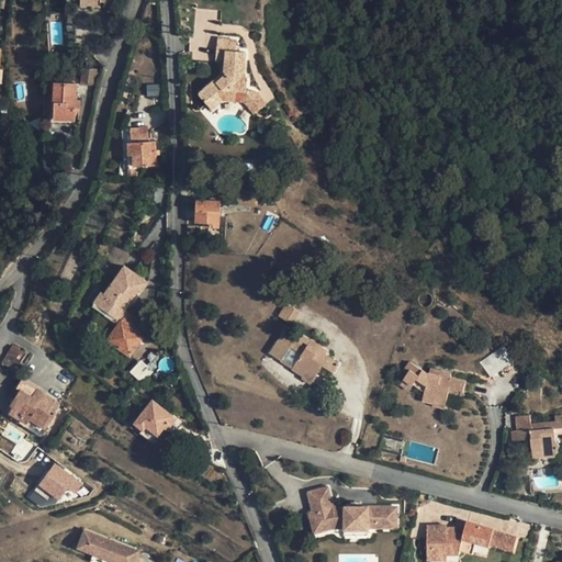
[(74,11),(77,9),(67,2),(66,11),(74,11)]
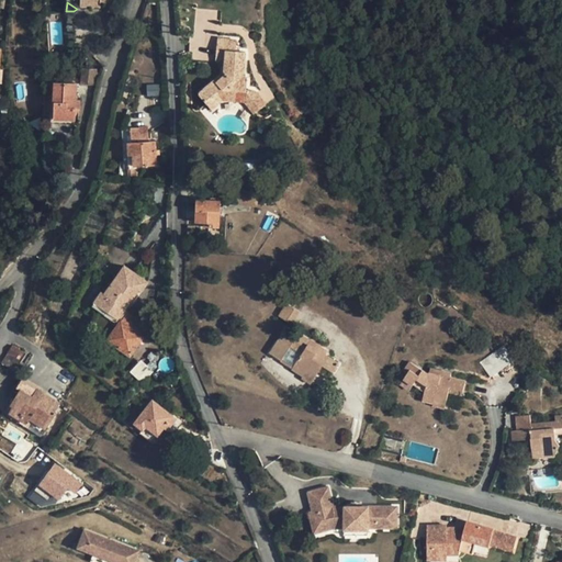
[(226,63),(225,66),(225,76),(217,83),(215,80),(199,94),(211,109),(222,99),(246,101),(246,91),(247,78),(243,78),(245,52),(236,51),(237,40),(217,37),(215,60),(226,63)]
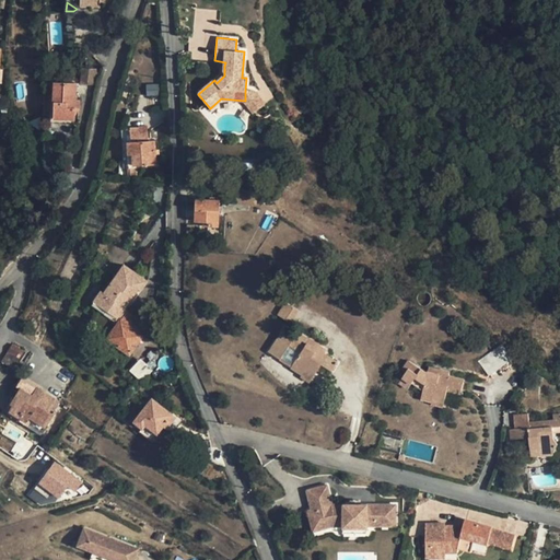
[(81,68),(81,83),(94,83),(96,69),(81,68)]
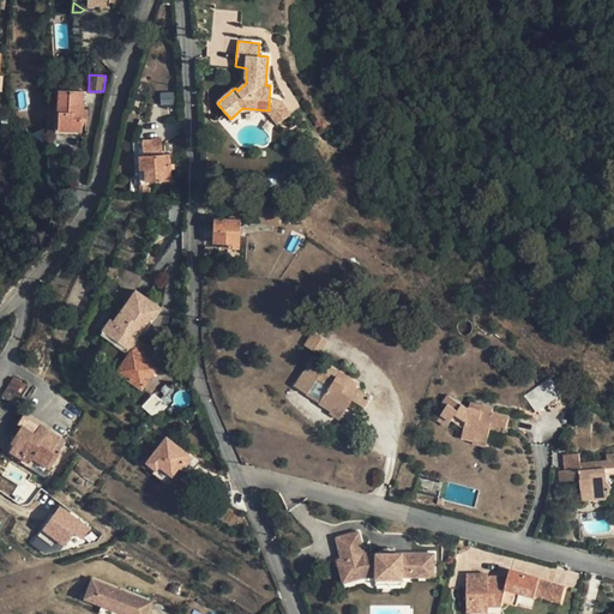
[(77,91),(60,91),(59,110),(60,110),(60,130),(82,131),(82,119),(80,119),(80,108),(83,108),(84,92),(77,91)]
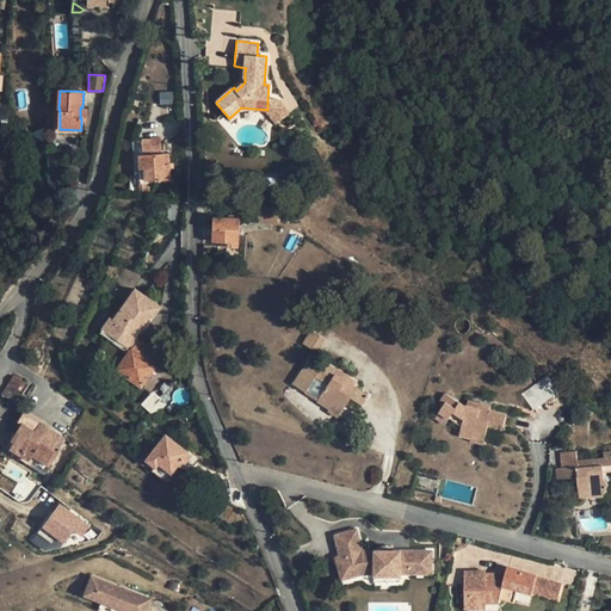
[(278,100),(277,99),(276,99),(267,99),(267,110),(276,121),(288,112),(278,100)]
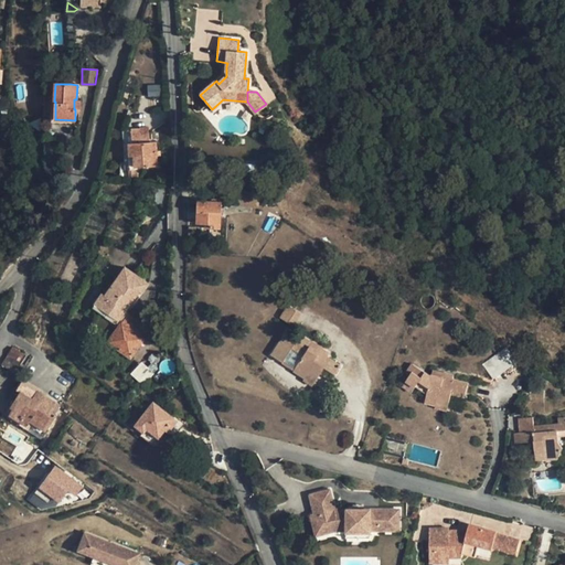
[(157,156),(157,150),(156,142),(149,144),(148,131),(140,132),(139,129),(132,129),(134,144),(134,155),(135,167),(157,164),(157,156)]
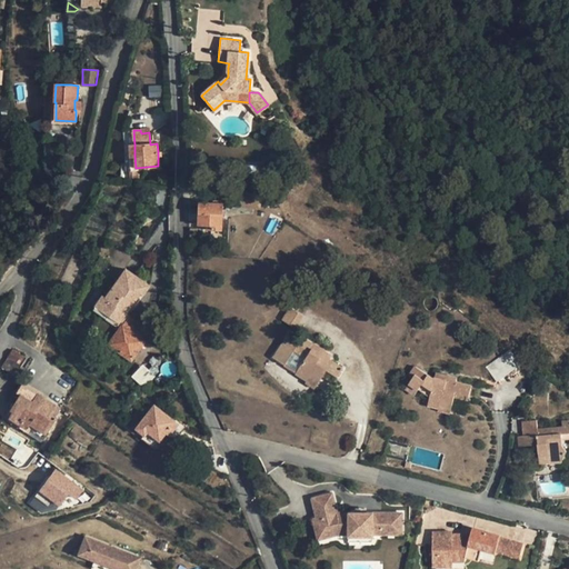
[(157,190),(157,206),(168,206),(168,190),(157,190)]
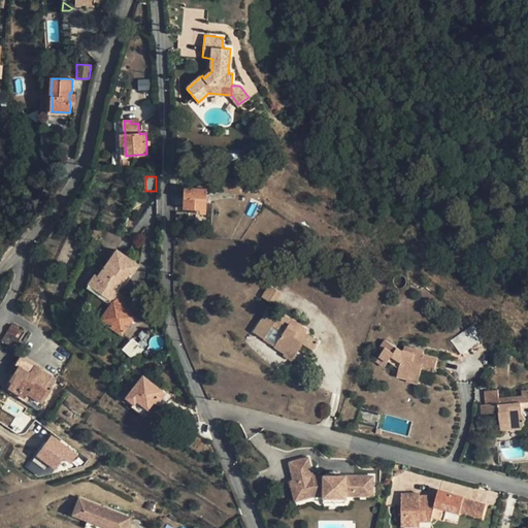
[(197,208),(197,212),(205,213),(206,189),(185,188),(184,208),(192,208),(197,208)]
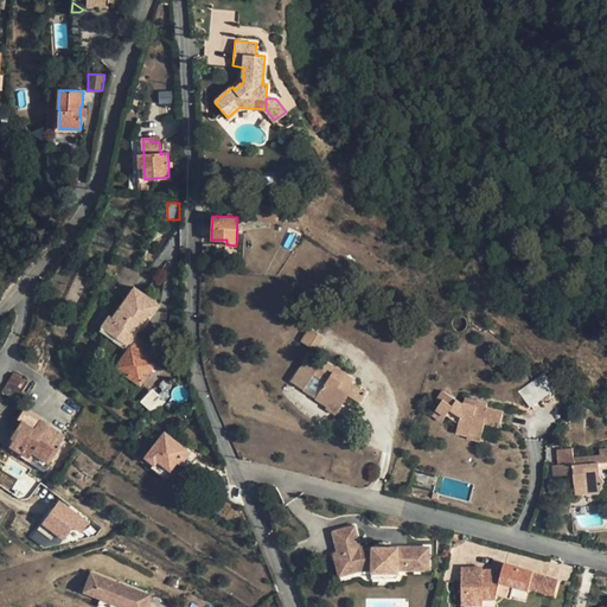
[(122,324),(114,334),(126,343),(131,347),(128,351),(116,368),(140,383),(161,353),(134,334),(149,312),(153,314),(159,305),(134,288),(114,318),(122,324)]
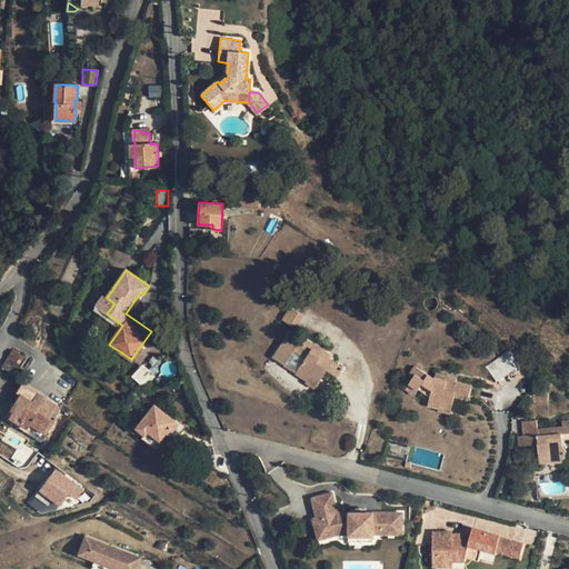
[(107,298),(103,296),(96,307),(107,313),(115,303),(107,298)]
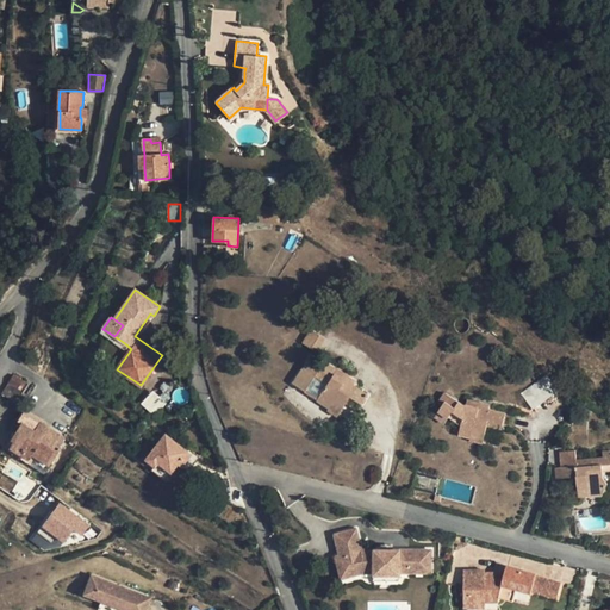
[(325,338),(312,329),(304,343),(317,353),(325,338)]
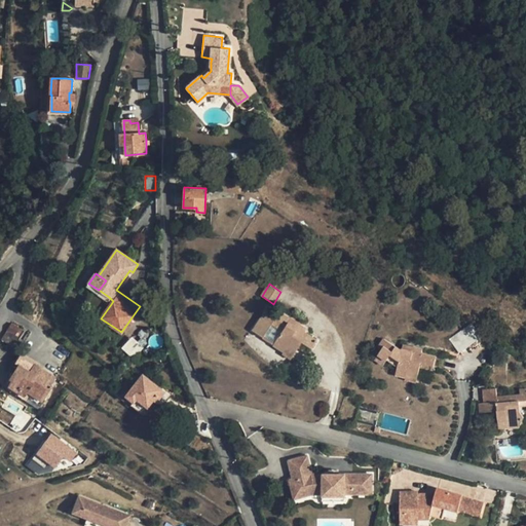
[(274,344),(273,345),(284,351),(286,347),(294,352),(297,347),(301,340),(311,347),(316,340),(304,332),(306,328),(300,324),(298,327),(289,322),(290,318),(278,311),(276,314),(267,308),(253,331),(263,337),(271,325),(282,331),(274,344)]
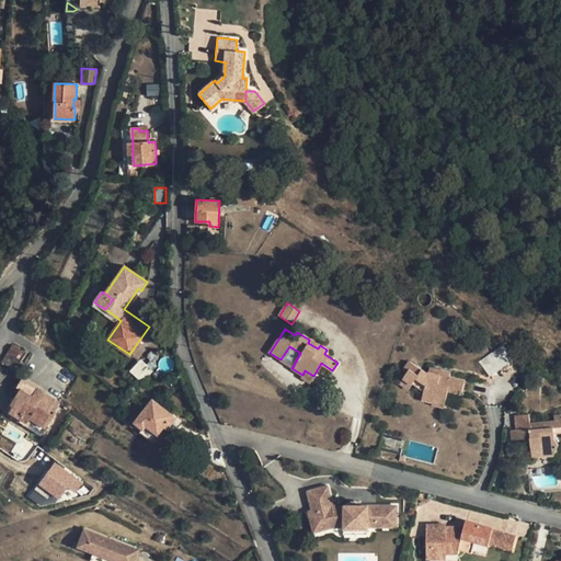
[(320,345),(309,340),(308,343),(318,348),(320,345)]
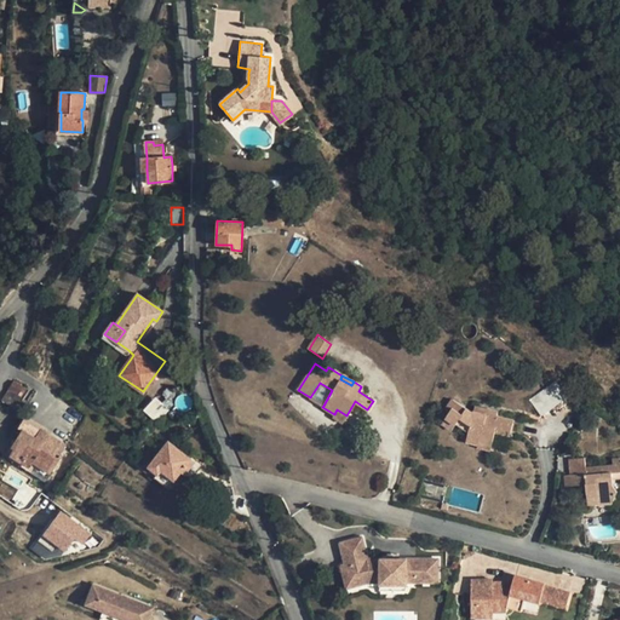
[(12,382),(9,389),(22,397),(26,391),(12,382)]
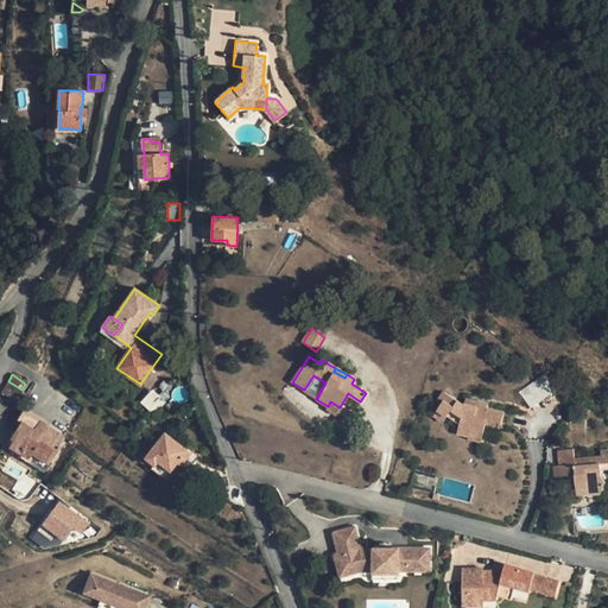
[(317,398),(325,382),(314,375),(304,390),(317,398)]
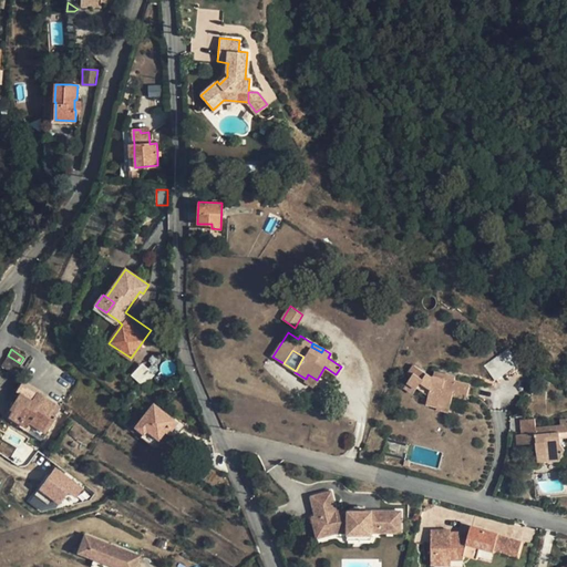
[(505,350),(484,366),(495,381),(516,366),(505,350)]
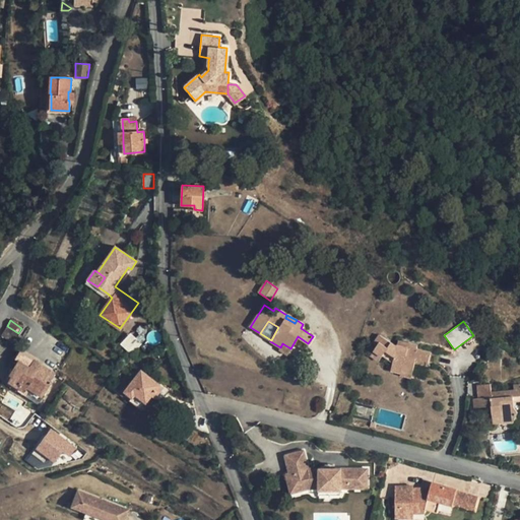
[(18,333),(7,326),(1,335),(12,342),(18,333)]
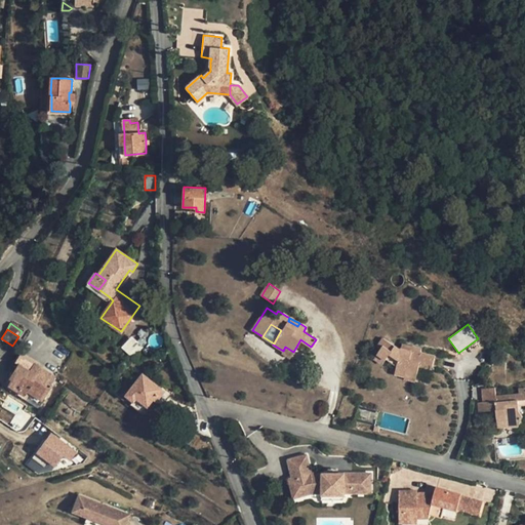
[(133,357),(142,348),(143,347),(132,337),(123,347),(133,357)]
